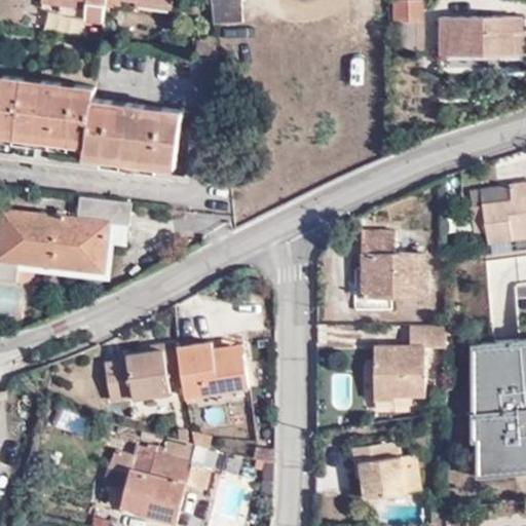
[(86,13),(104,16),(105,0),(71,0),(88,2),(86,13)]
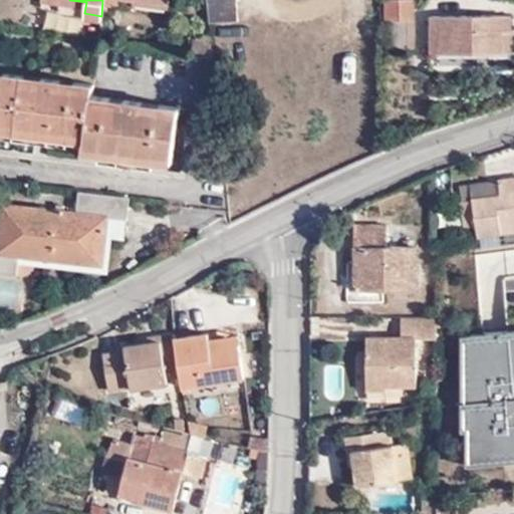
[(217,20),(214,0),(204,0),(206,21),(217,20)]
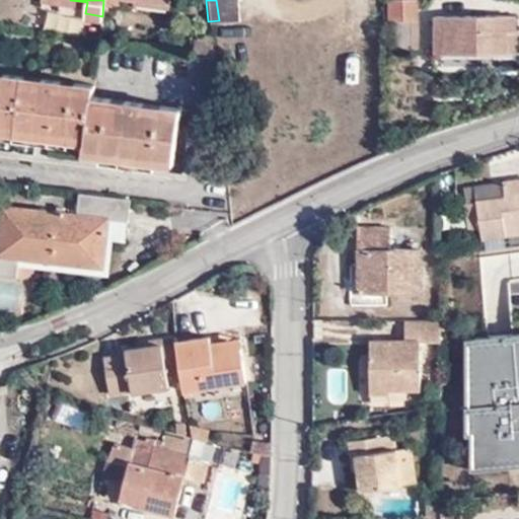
[(235,0),(216,0),(219,20),(238,19),(235,0)]
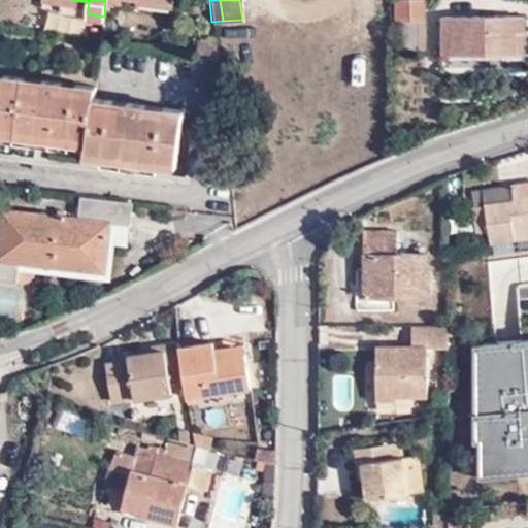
[(395,0),(395,18),(424,17),(424,0),(395,0)]
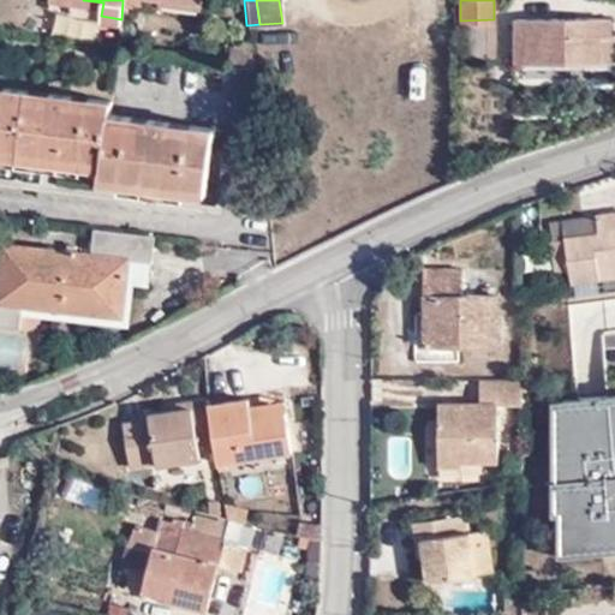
[(51,5),(31,4),(28,36),(47,39),(51,5)]
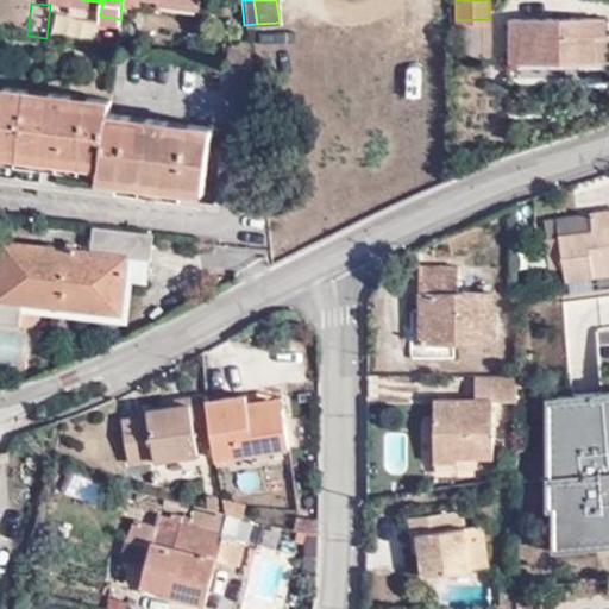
[(604,17),(510,16),(510,57),(591,60),(592,35),(603,36),(604,17)]
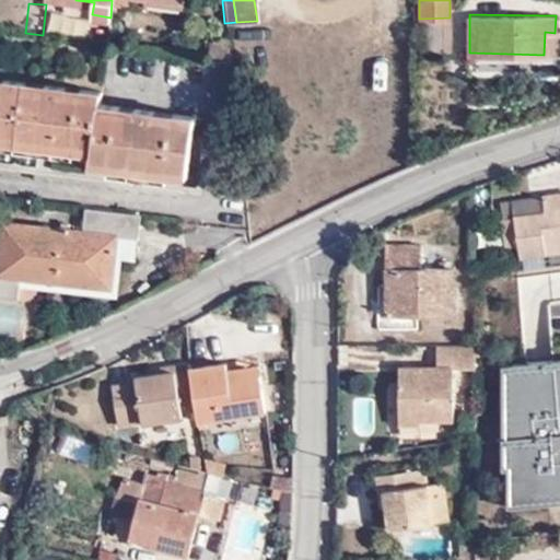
[(450,54),(450,18),(419,19),(419,53),(450,54)]
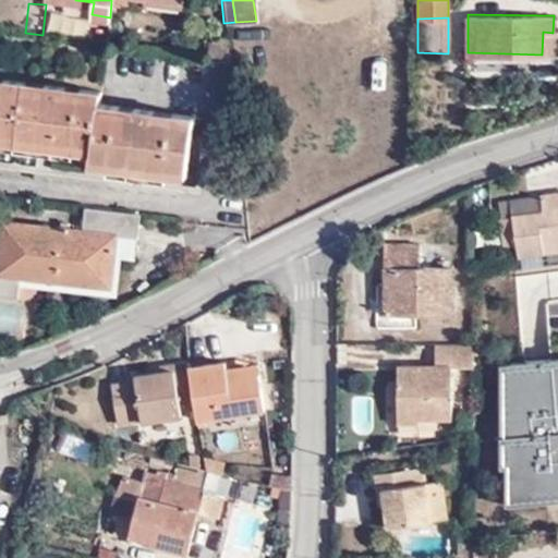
[(96,88),(0,77),(0,136),(89,146),(88,158),(184,170),(191,110),(96,99),(96,88)]
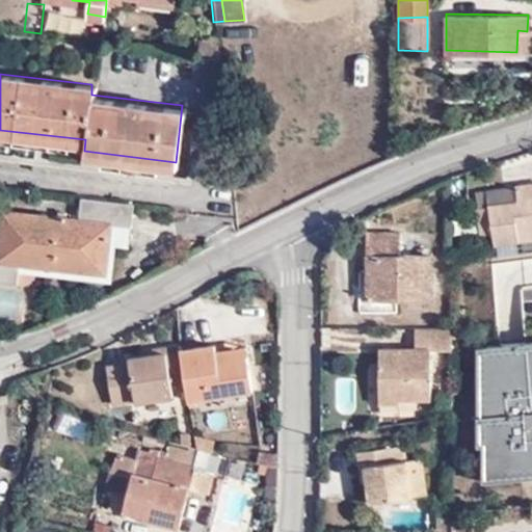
[(531,234),(531,182),(480,186),(481,232),(495,231),(496,237),(531,234)]
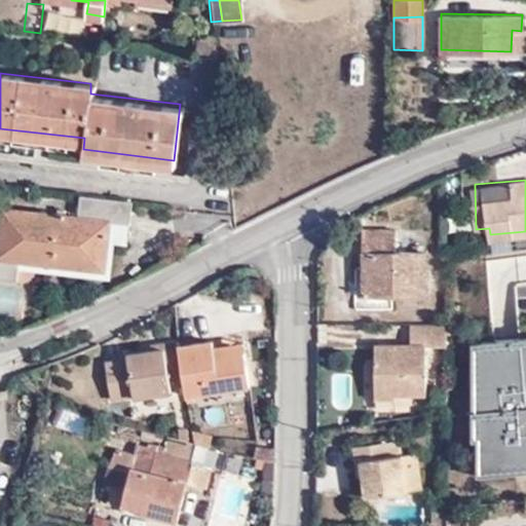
[(127,223),(132,200),(77,194),(75,216),(64,214),(65,209),(50,208),(49,214),(0,208),(0,280),(16,283),(19,259),(98,268),(102,239),(105,220),(127,223)]
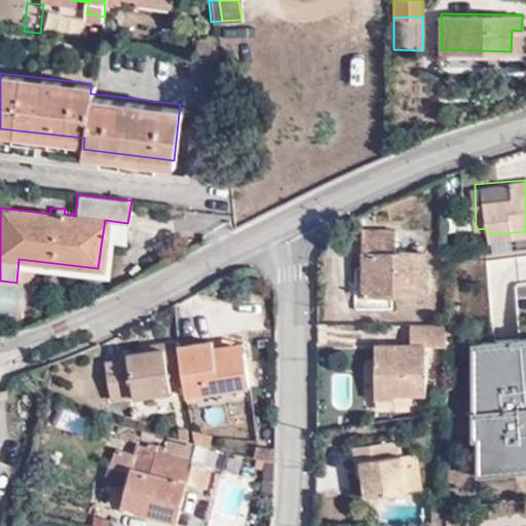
[(124,242),(127,223),(105,220),(102,239),(124,242)]
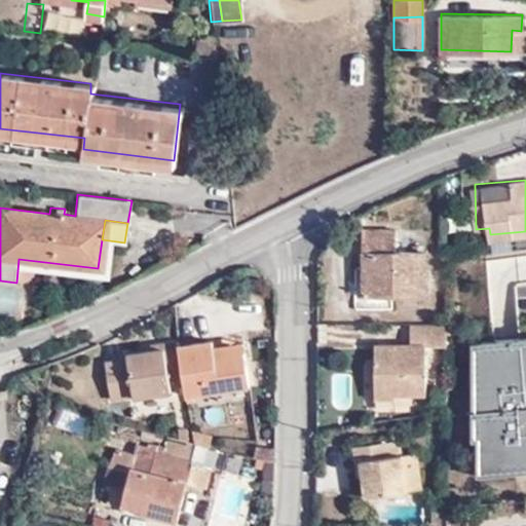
[(423,295),(423,252),(393,251),(393,230),(362,230),(362,294),(423,295)]
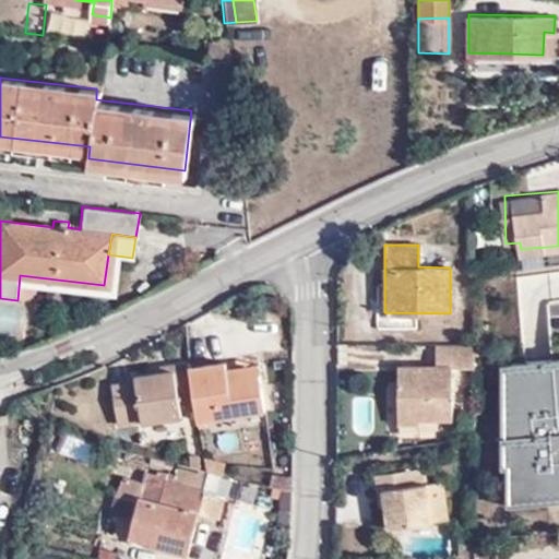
[(452,368),(473,368),(474,344),(436,344),(436,366),(399,367),(397,424),(423,423),(423,417),(452,418),(452,368)]
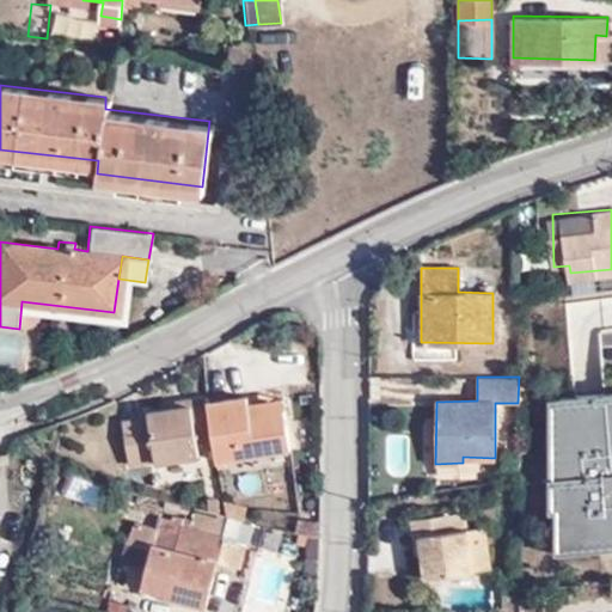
[(555,542),(611,540),(611,389),(552,391),(555,542)]
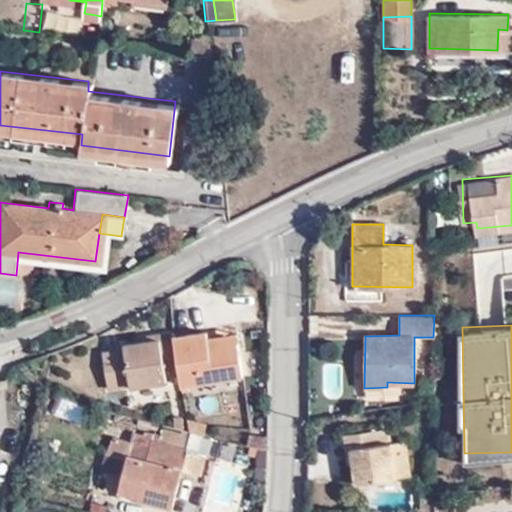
[(211,344),(209,337),(208,330),(173,333),(173,328),(157,331),(154,336),(125,339),(121,343),(102,344),(106,381),(162,377),(162,362),(177,362),(179,379),(242,373),(239,334),(227,335),(227,343),(211,344)]
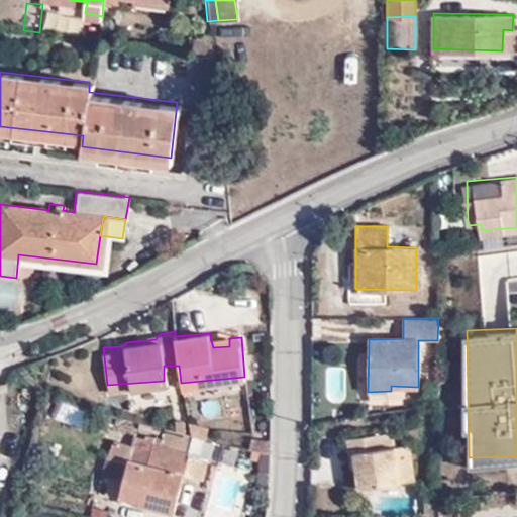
[(229,338),(211,340),(213,347),(229,346),(229,338)]
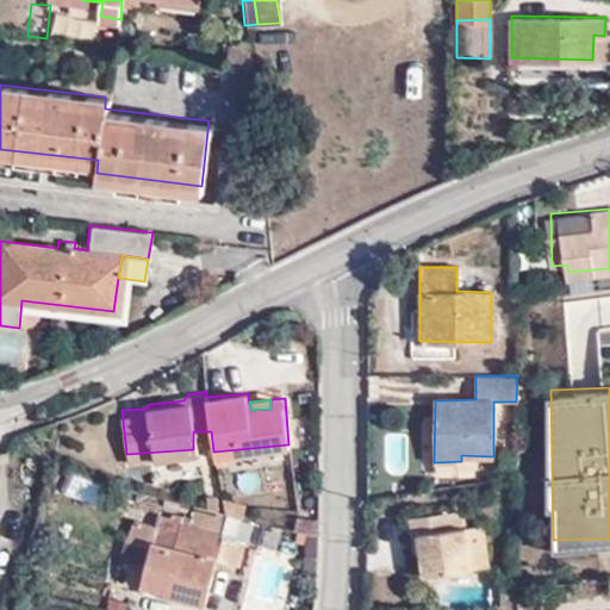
[(218,510),(250,520),(253,503),(221,495),(218,510)]
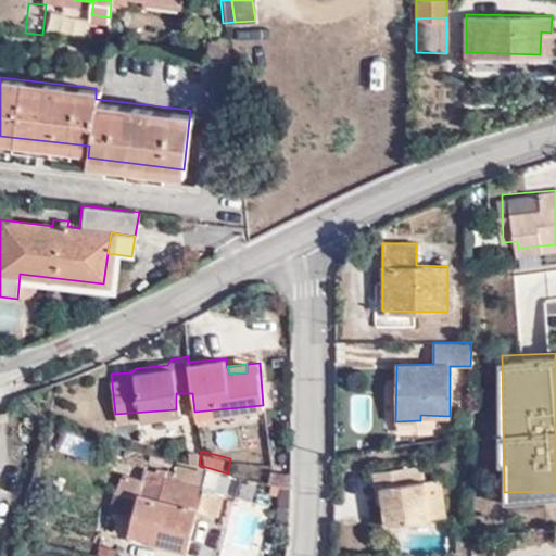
[(122,505),(142,513),(147,496),(164,500),(175,467),(156,460),(150,476),(133,471),(122,505)]
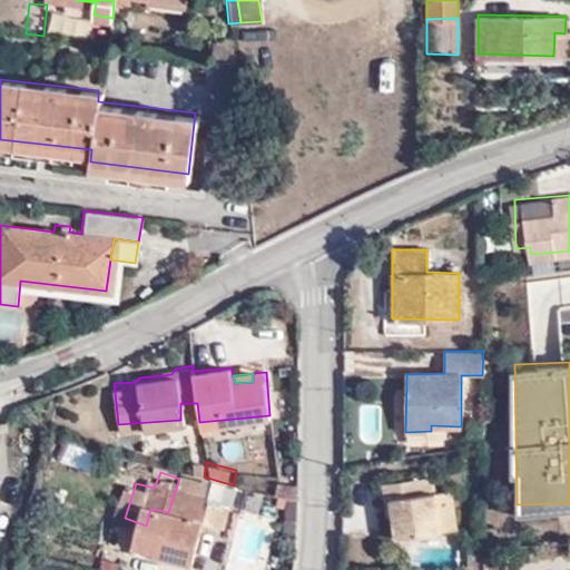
[(392,538),(438,530),(430,491),(429,492),(426,477),(379,484),(381,501),(386,500),(392,538)]
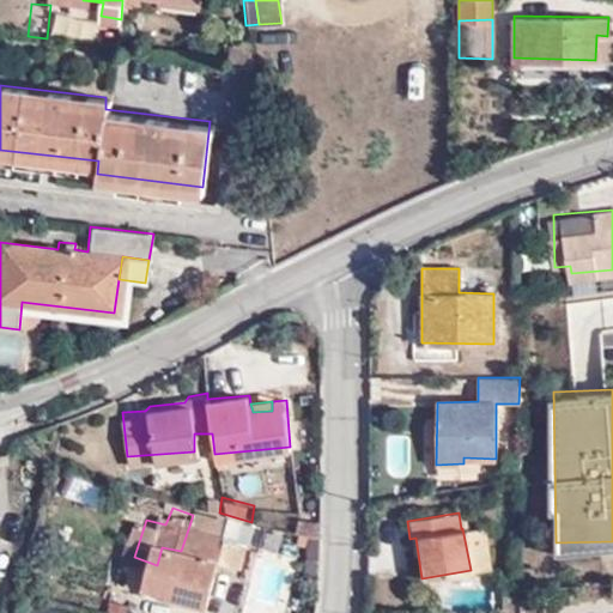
[(213,606),(228,558),(235,536),(237,528),(193,515),(181,551),(162,547),(157,565),(152,582),(178,590),(177,595),(213,606)]
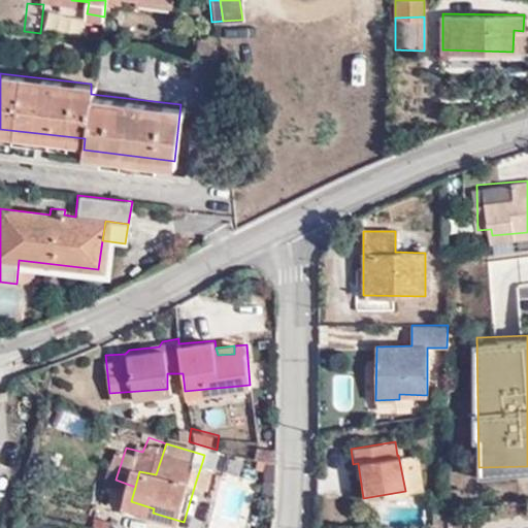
[(398,455),(405,491),(420,489),(414,453),(398,455)]
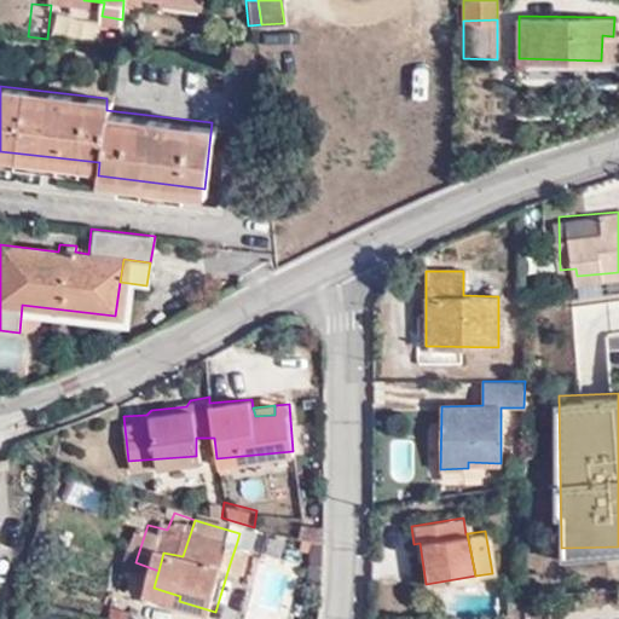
[(237,542),(230,563),(250,571),(256,549),(237,542)]
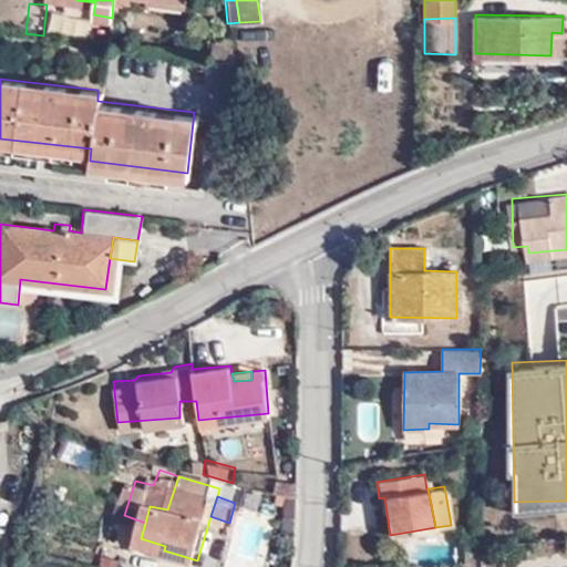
[(476,550),(476,542),(462,543),(462,553),(476,550)]
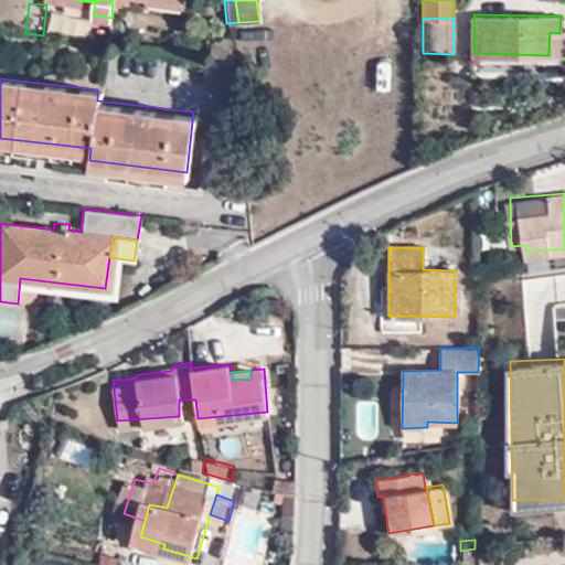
[(460,560),(475,560),(475,548),(460,551),(460,560)]
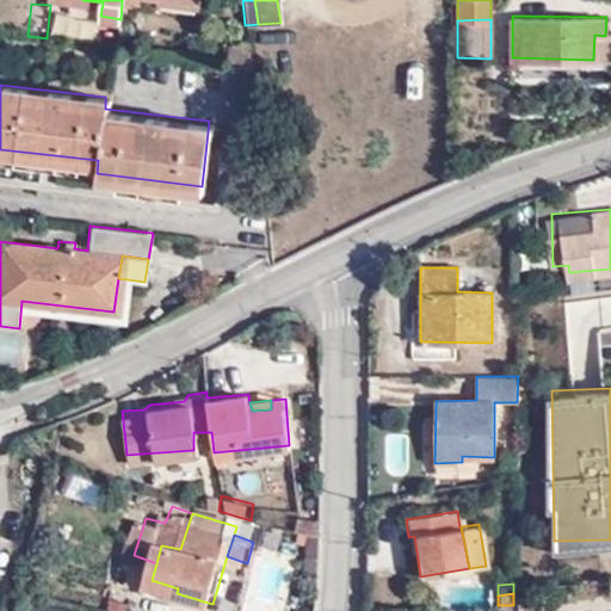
[(531,610),(531,594),(514,594),(514,610),(531,610)]
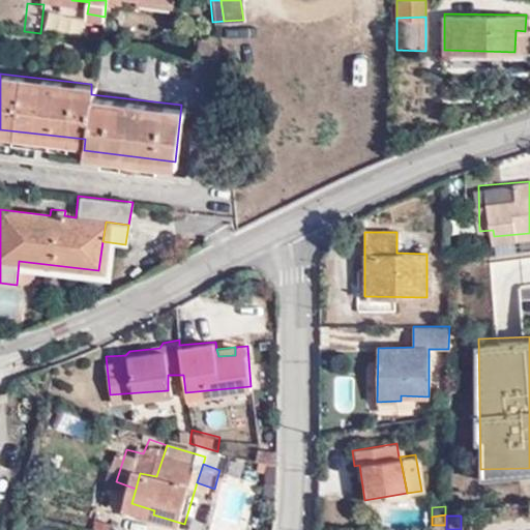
[(30,529),(58,529),(59,526),(34,519),(30,529)]
